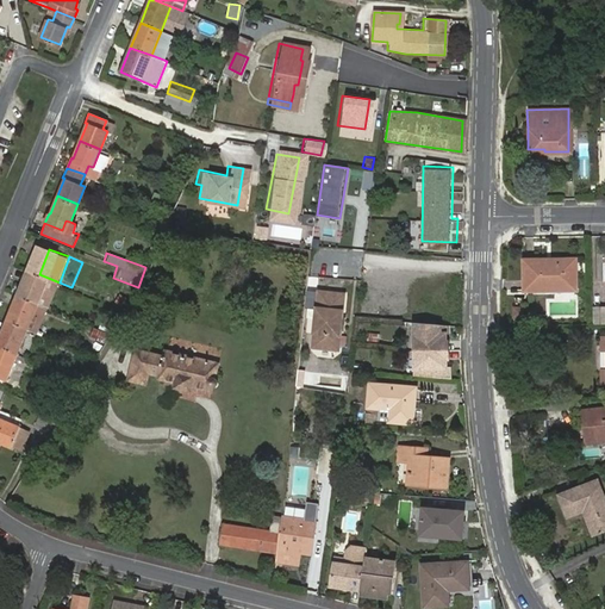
[(521,260),(521,289),(540,289),(540,286),(571,285),(571,261),(540,262),(540,260),(521,260)]
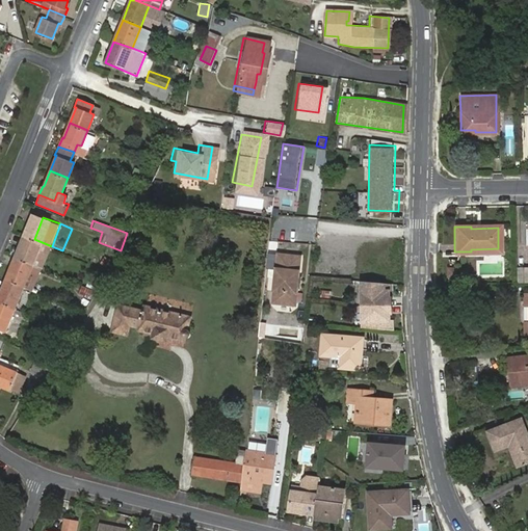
[(44,268),(52,246),(34,239),(26,261),(44,268)]
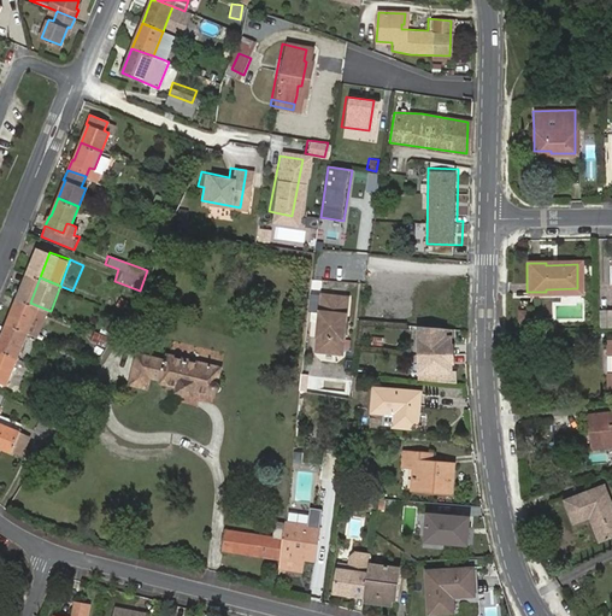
[(117,295),(112,305),(122,310),(127,300),(117,295)]
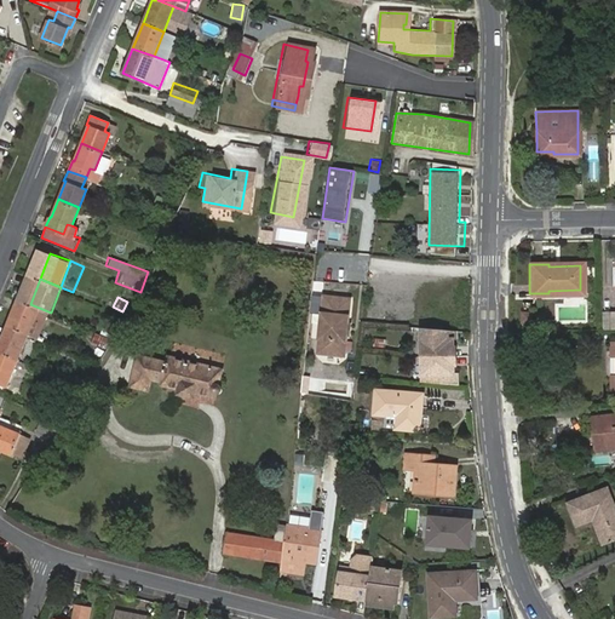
[(334,299),(323,298),(316,348),(320,351),(334,354),(338,350),(345,303),(335,302),(334,299)]
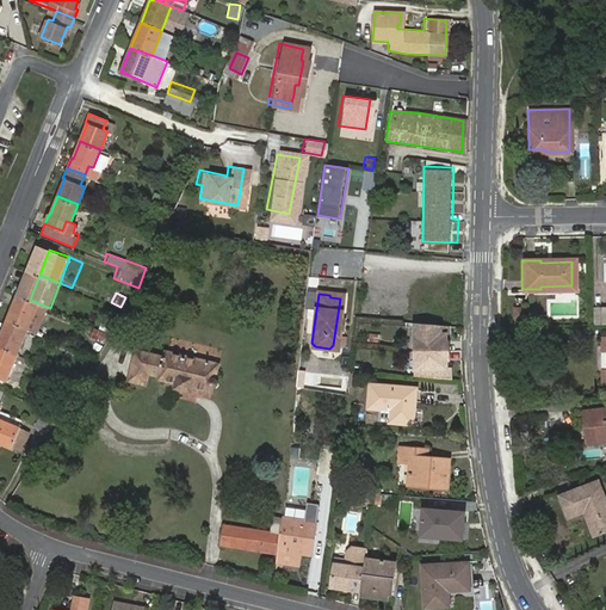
[(39,333),(50,308),(30,300),(19,325),(39,333)]
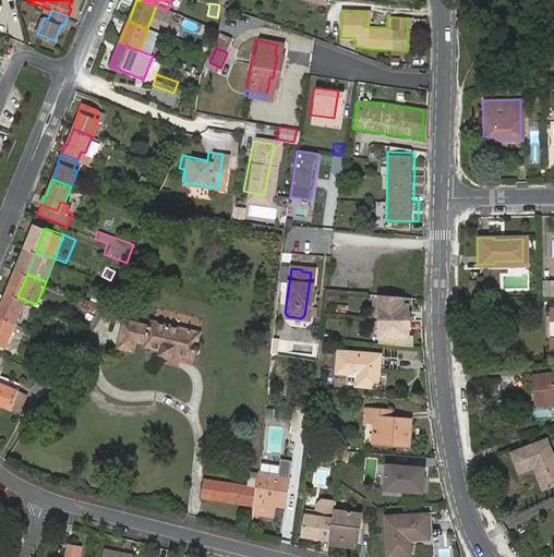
[(553,278),(539,279),(539,295),(553,294),(553,278)]
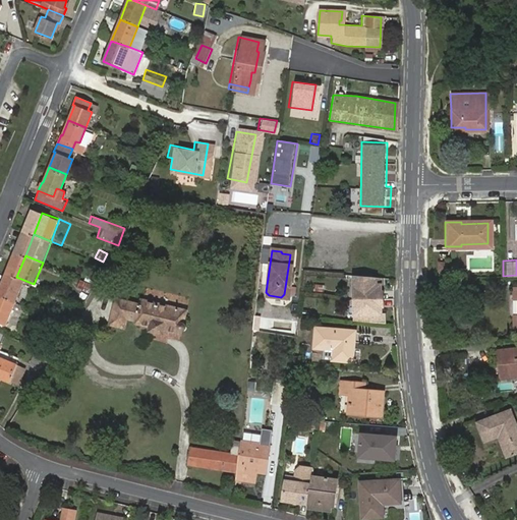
[(433,270),(443,270),(442,261),(432,261),(433,270)]
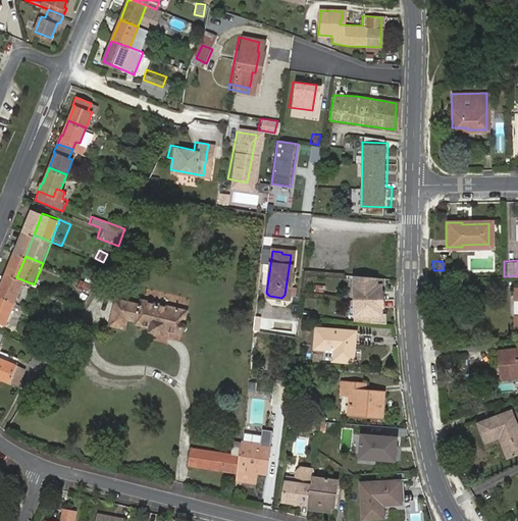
[(53,267),(43,263),(34,284),(44,289),(53,267)]
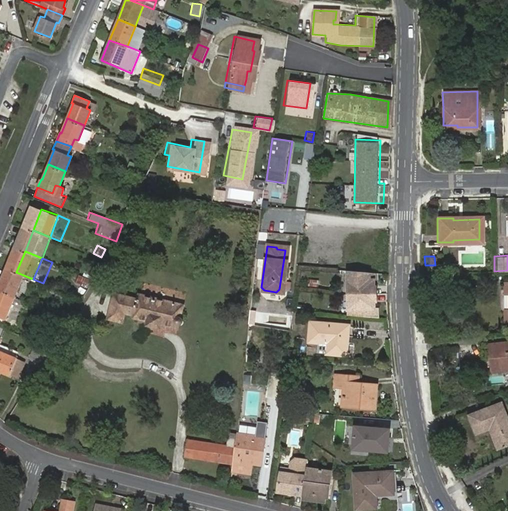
[(373,273),(343,270),(345,317),(374,320),(373,273)]
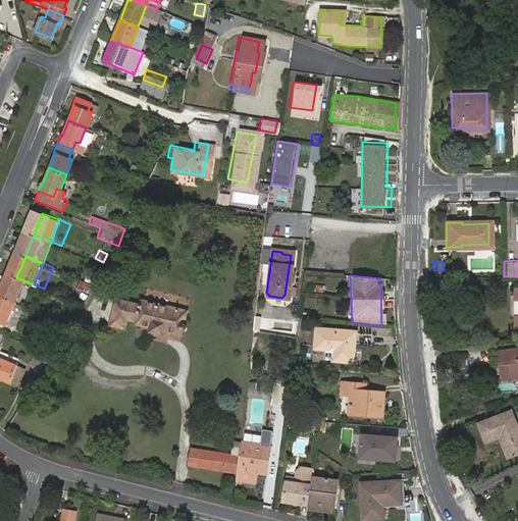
[(26,306),(34,284),(16,277),(8,299),(26,306)]
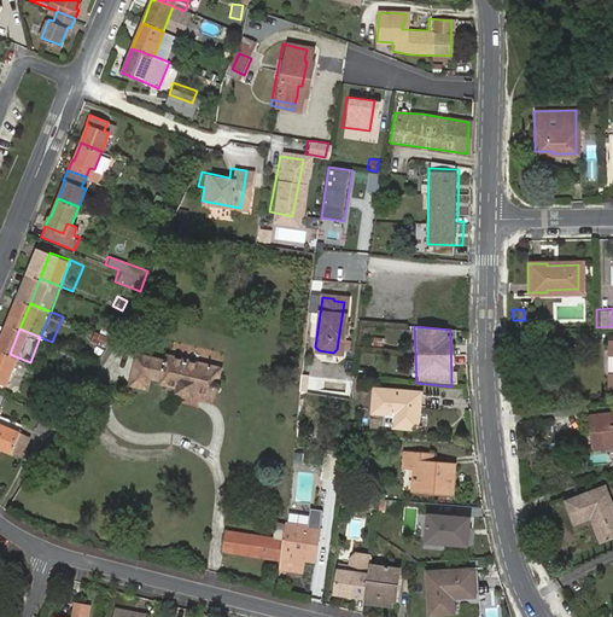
[(91,331),(88,342),(104,345),(106,336),(91,331)]
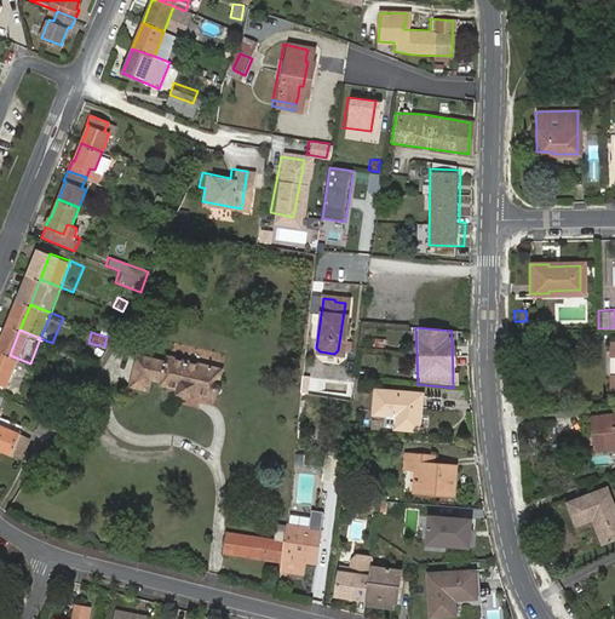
[(21,388),(30,364),(10,355),(0,379),(21,388)]
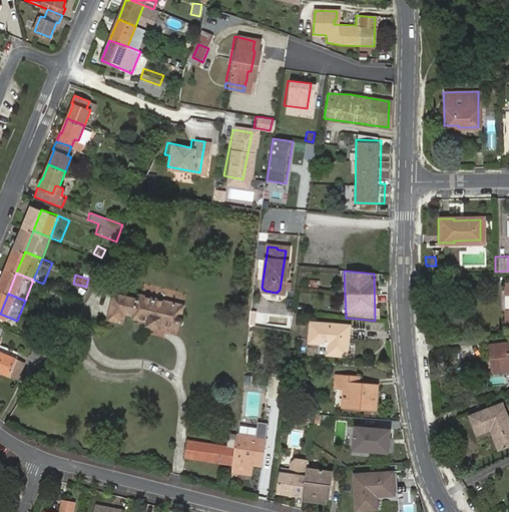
[(134,300),(110,294),(104,319),(119,322),(121,313),(131,315),(130,318),(145,321),(158,324),(173,327),(174,325),(175,325),(176,324),(176,325),(177,324),(178,323),(179,322),(179,320),(179,319),(178,318),(177,317),(176,316),(178,305),(162,301),(161,305),(150,303),(151,299),(135,295),(134,300)]
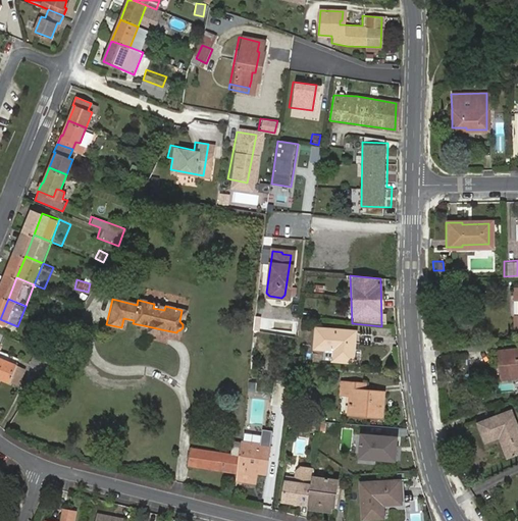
[(341,351),(341,361),(354,363),(356,333),(317,329),(315,349),(334,351),(341,351)]
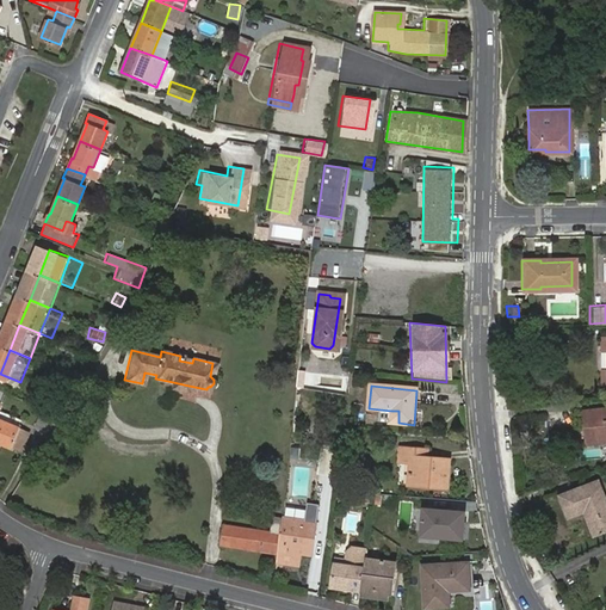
[(42,424),(49,407),(36,401),(29,419),(42,424)]
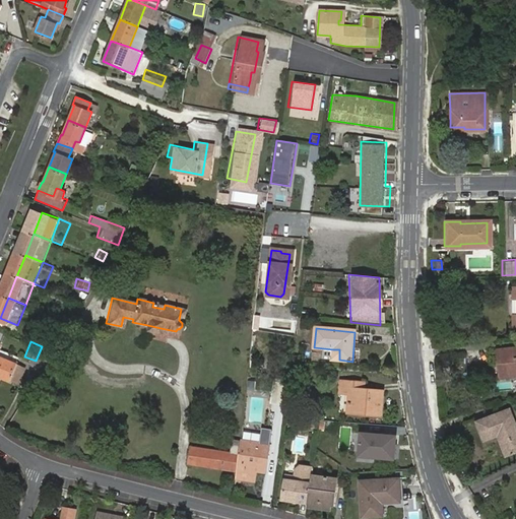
[(0,345),(0,374),(11,379),(18,362),(22,354),(0,345)]
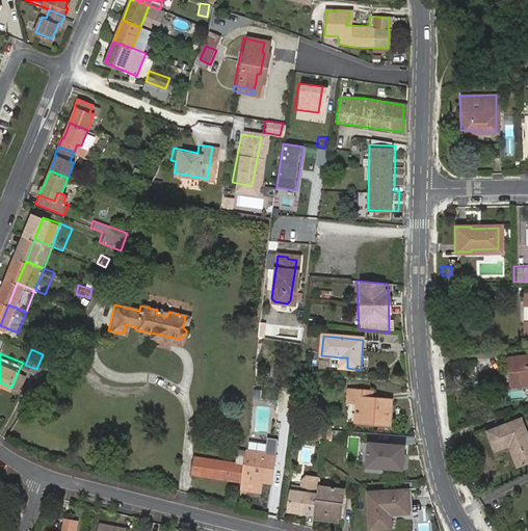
[(527,355),(515,356),(517,380),(527,378),(527,355)]
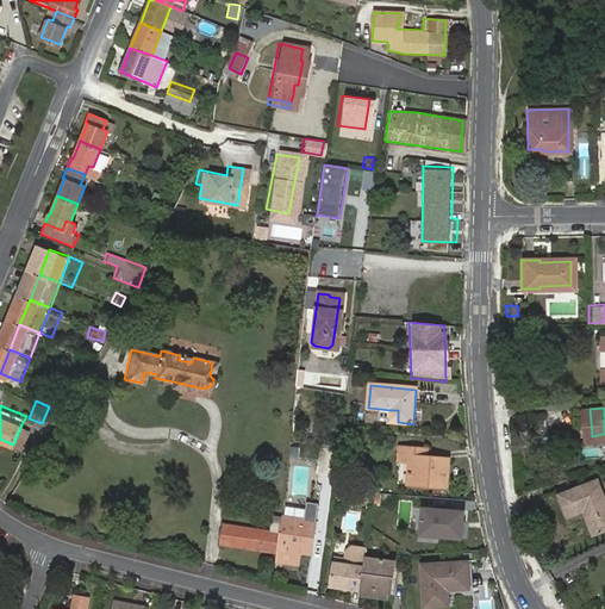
[(406,461),(404,482),(441,486),(443,460),(422,458),(423,449),(395,446),(393,460),(406,461)]
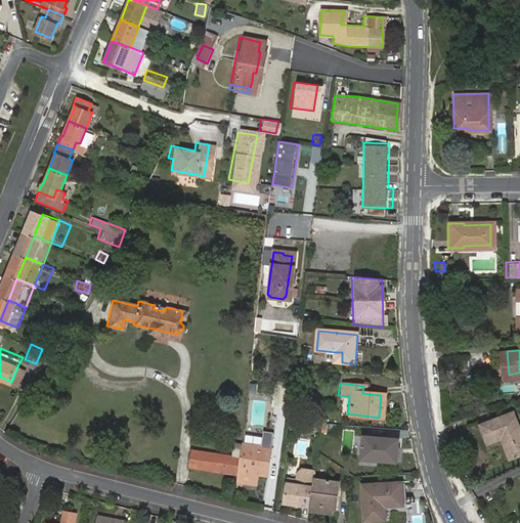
[(286,388),(272,387),(270,407),(283,408),(286,388)]
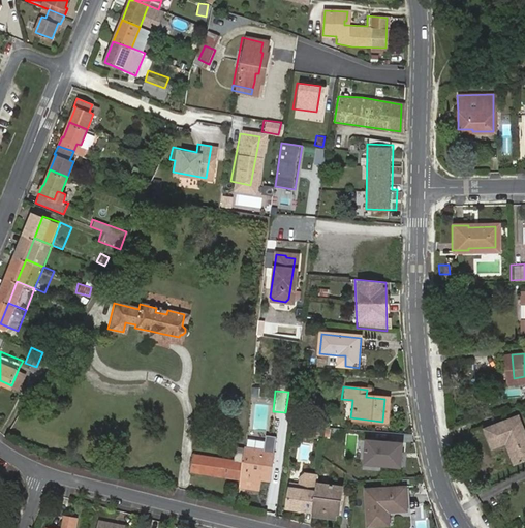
[(512,463),(524,457),(524,442),(514,416),(483,429),(490,446),(503,441),(512,463)]
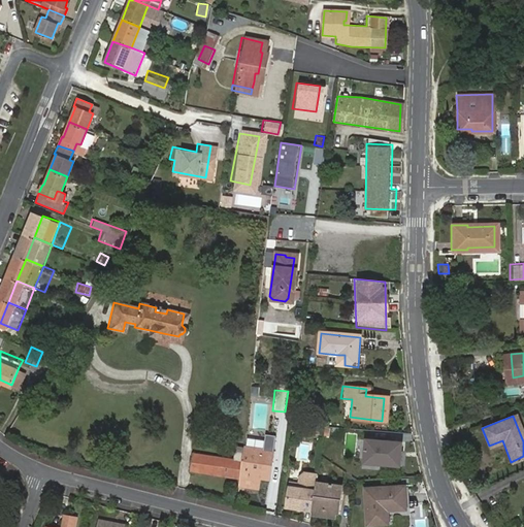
[(363,439),(362,464),(398,467),(399,441),(363,439)]
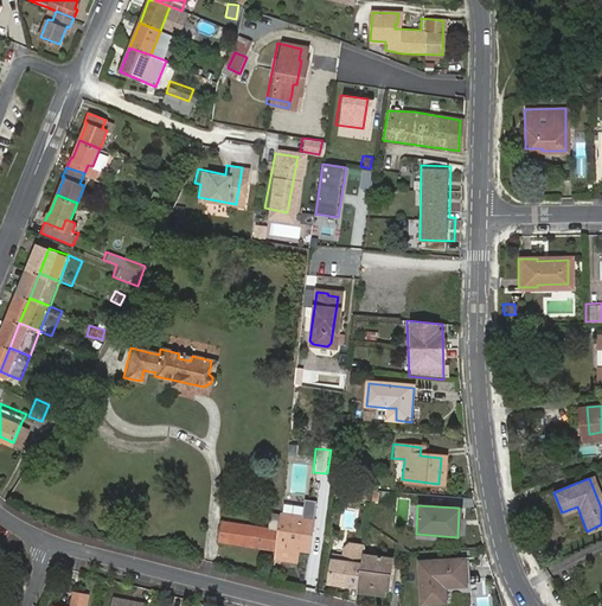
[(311,517),(277,512),(276,530),(275,534),(273,550),(271,557),(292,560),(293,547),(294,537),(307,538),(311,517)]
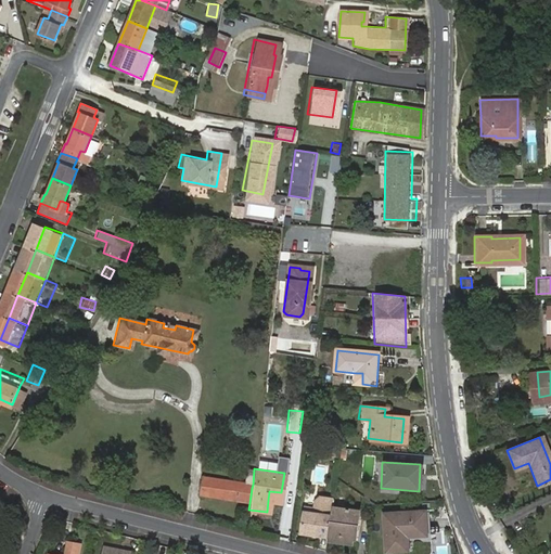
[(252,488),(253,485),(200,478),(200,481),(252,488)]
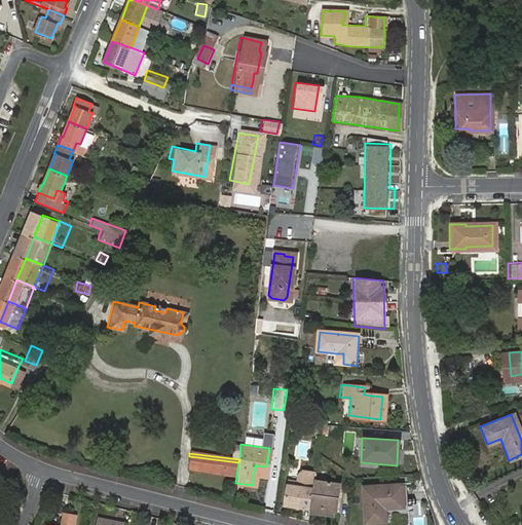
[(238,462),(189,456),(187,471),(236,477),(238,462)]
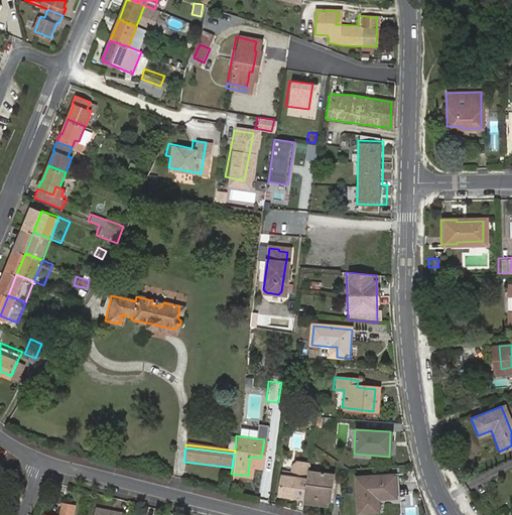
[(260,467),(261,458),(250,457),(249,465),(260,467)]
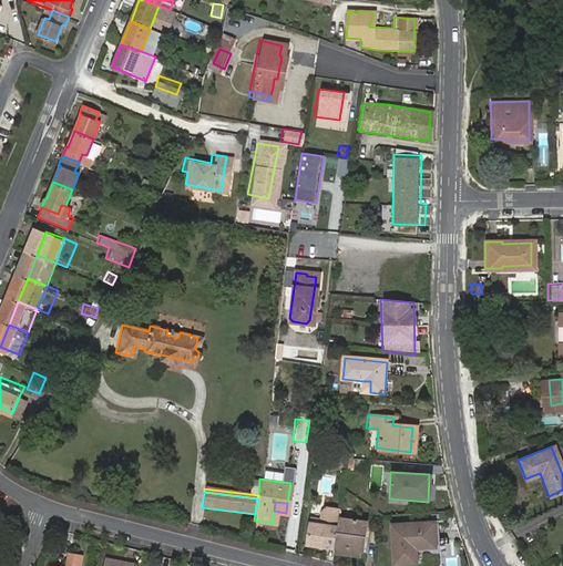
[(326,545),(334,546),(337,521),(338,511),(326,510),(320,513),(319,521),(309,520),(306,546),(317,547),(317,546),(321,547),(321,548),(325,548),(326,545)]
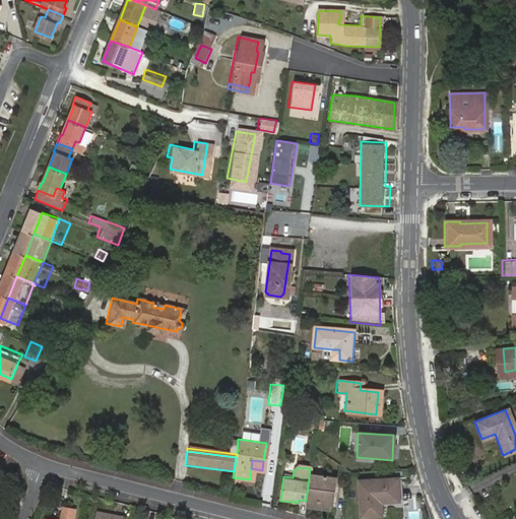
[(332,480),(309,477),(305,507),(319,509),(319,504),(331,506),(332,495),(330,495),(330,492),(333,490),(334,483),(332,480)]
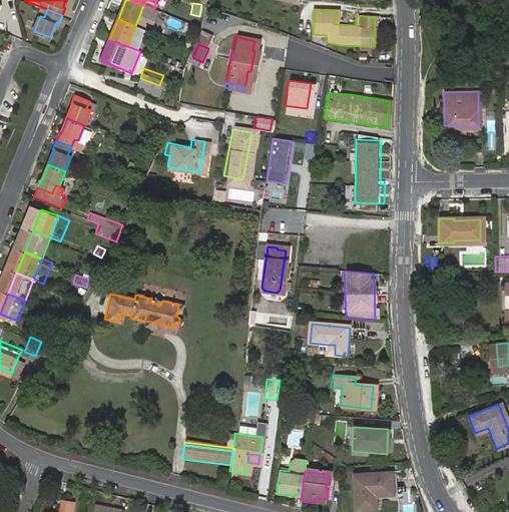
[(355,474),(355,508),(375,507),(375,494),(390,494),(389,472),(355,474)]
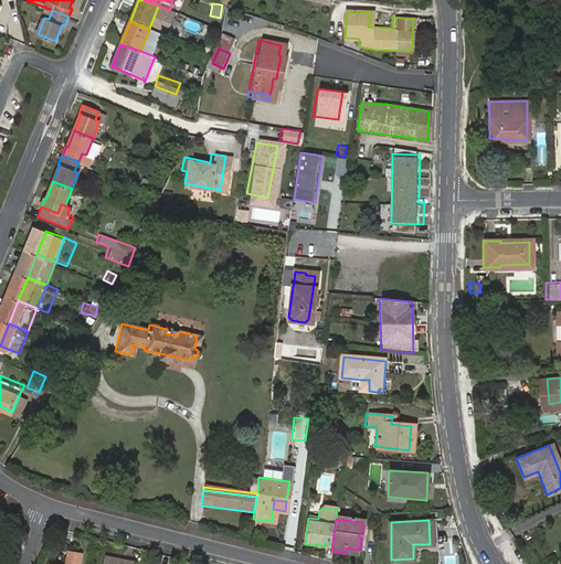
[(75,563),(77,554),(65,552),(63,563),(75,563)]
